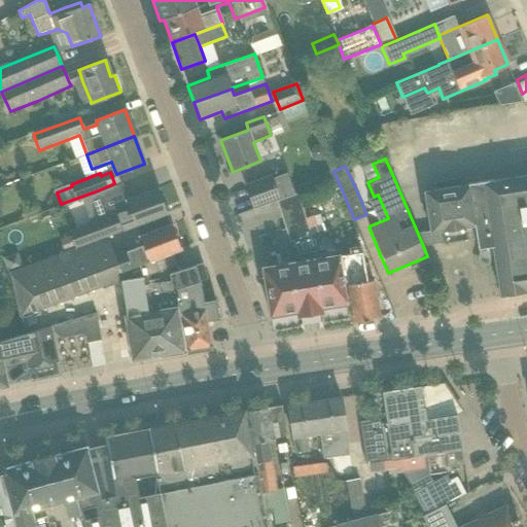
[(280,198),(271,175),(245,184),(254,209),(276,201),(275,200),(280,198)]
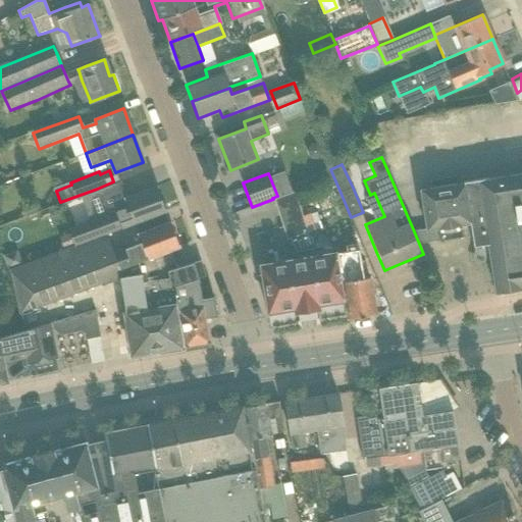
[(426,229),(414,231),(419,244),(439,241),(462,238),(462,237),(471,235),(473,247),(489,244),(494,273),(492,274),(496,293),(496,294),(521,290),(521,289),(521,288),(521,173),(488,179),(487,177),(462,181),(462,183),(419,190),(426,229)]
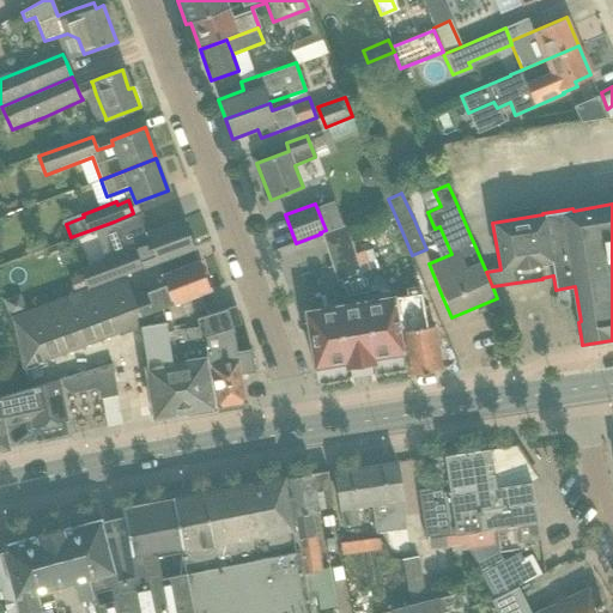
[(82,273),(87,287),(105,281),(107,283),(125,277),(123,274),(194,248),(183,219),(149,232),(140,211),(133,213),(114,222),(126,252),(80,268),(82,273)]
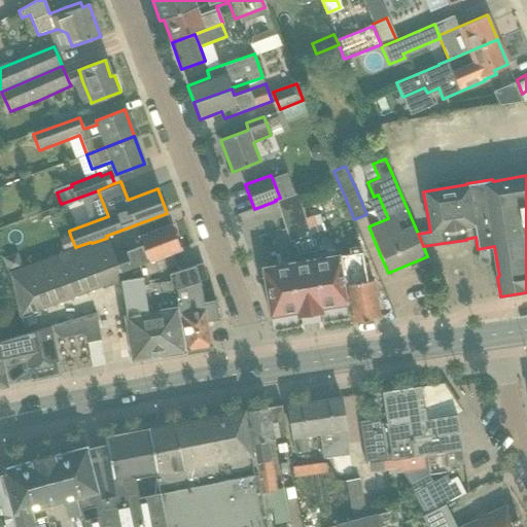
[(303,207),(297,192),(280,200),(280,198),(275,200),(276,201),(280,214),(303,207)]
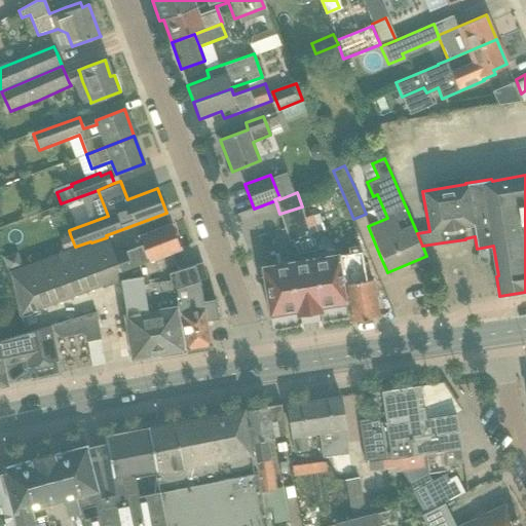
[(306,219),(302,207),(279,214),(284,227),(306,219)]
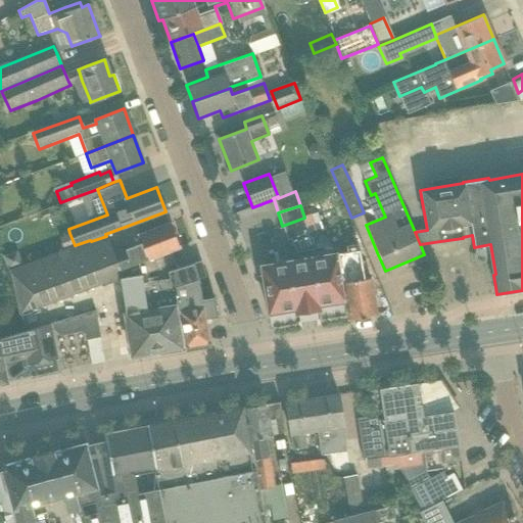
[(316,249),(310,231),(304,218),(282,226),(287,240),(295,237),(301,251),(316,249)]
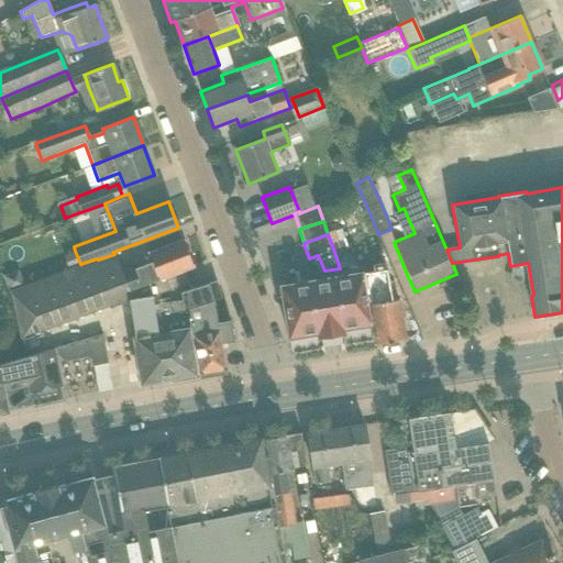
[(183,240),(148,253),(152,262),(133,268),(135,276),(124,280),(128,290),(164,276),(169,290),(189,283),(184,269),(192,266),(183,240)]
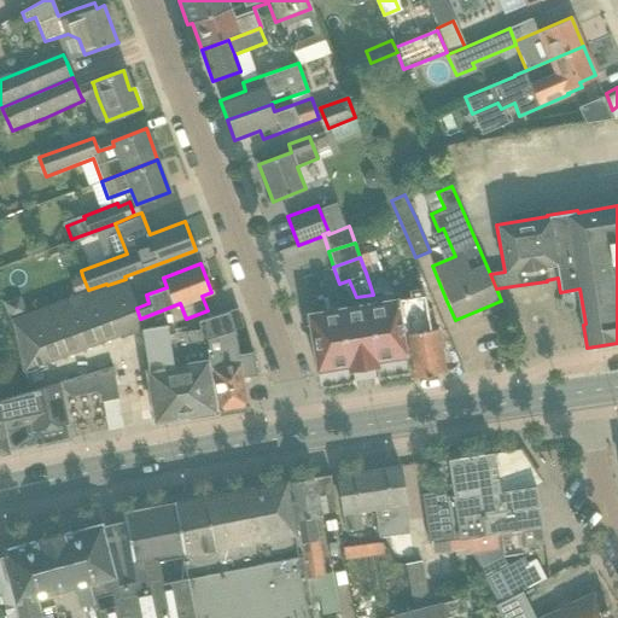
[(82,275),(71,280),(76,295),(88,290),(82,275)]
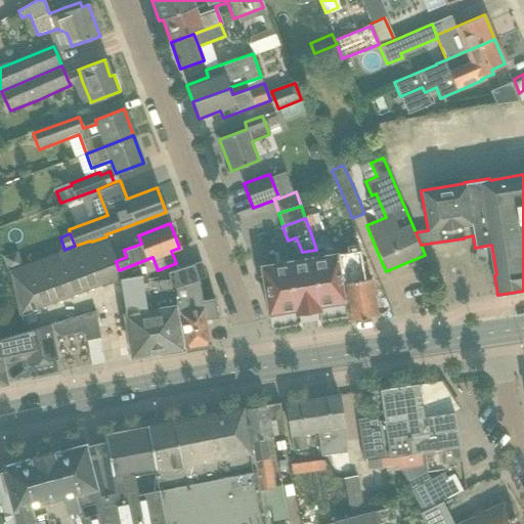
[(101,287),(120,280),(125,313),(123,314),(124,319),(126,319),(132,356),(184,348),(174,287),(193,281),(206,277),(202,262),(167,272),(168,279),(148,284),(147,273),(158,270),(153,257),(119,270),(116,261),(106,236),(91,242),(90,241),(75,246),(64,250),(8,270),(18,315),(24,313),(23,311),(37,306),(38,308),(39,307),(38,306),(53,301),(53,302),(54,302),(54,300),(69,295),(69,296),(70,296),(70,295),(84,289),(85,291),(86,290),(85,289),(99,284),(101,287)]
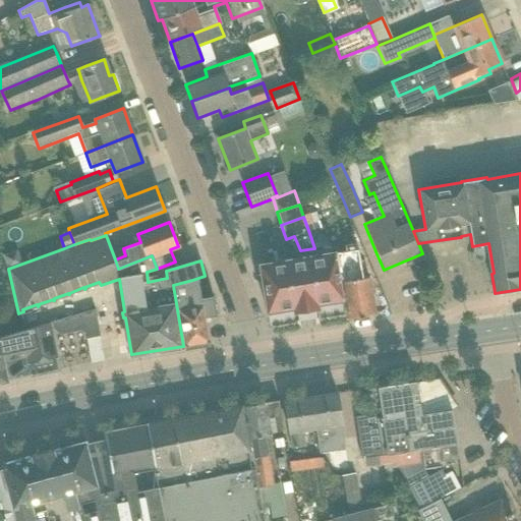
[(343,300),(340,282),(334,252),(259,265),(267,313),(293,308),(293,313),(317,309),(317,305),(343,300)]
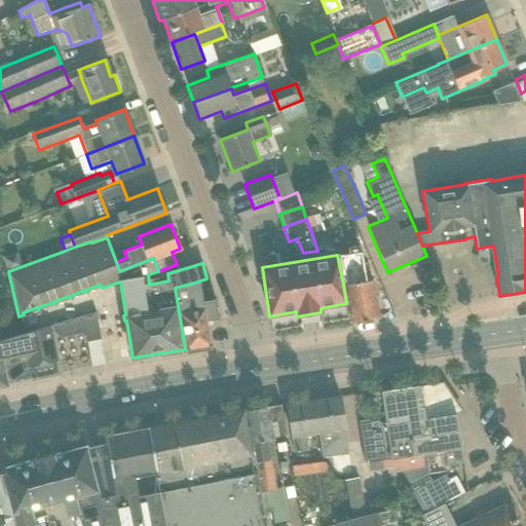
[(343,285),(346,303),(349,323),(378,317),(372,280),(368,280),(364,255),(349,258),(353,283),(343,285)]
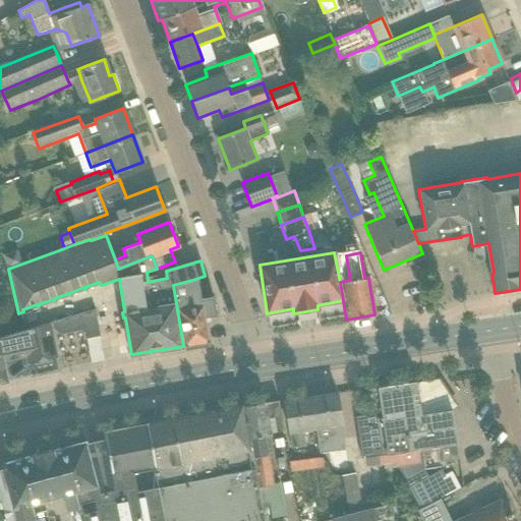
[(195,294),(192,280),(173,285),(183,346),(209,342),(205,317),(216,315),(212,292),(195,294)]
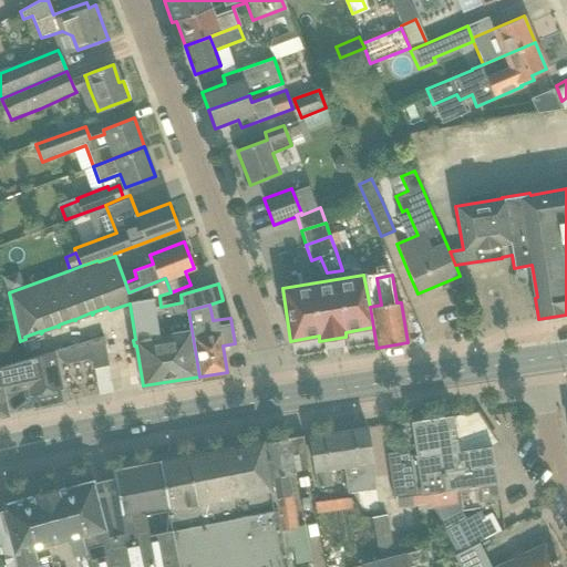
[(64,403),(61,389),(54,351),(0,367),(0,415),(7,415),(7,414),(33,409),(33,410),(64,403)]
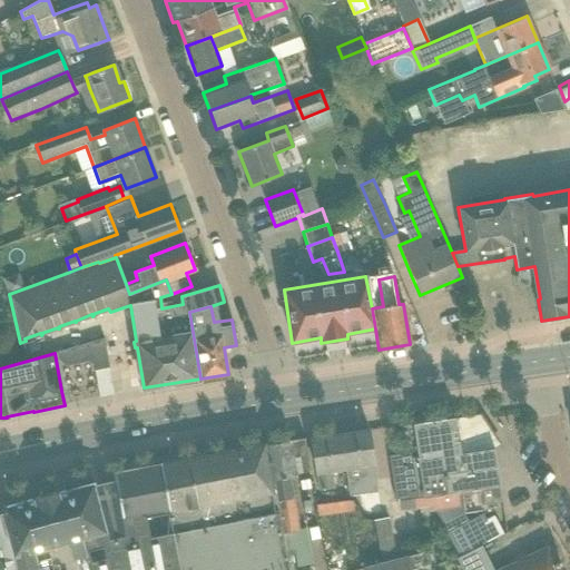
[(502,502),(493,448),(461,453),(454,418),(397,425),(410,453),(389,457),(395,502),(470,490),(473,507),(502,502)]
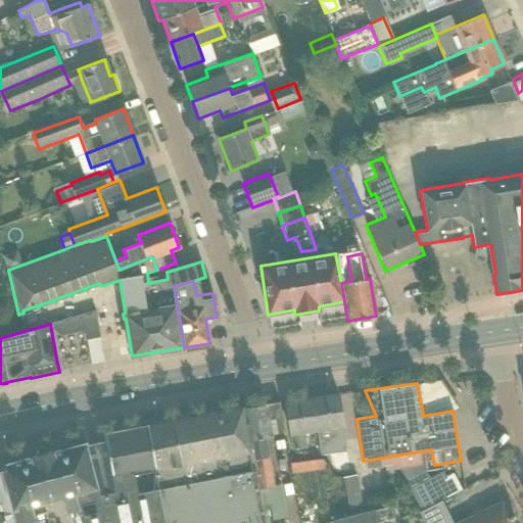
[(312,398),(317,430),(321,456),(346,452),(338,395),(312,398)]
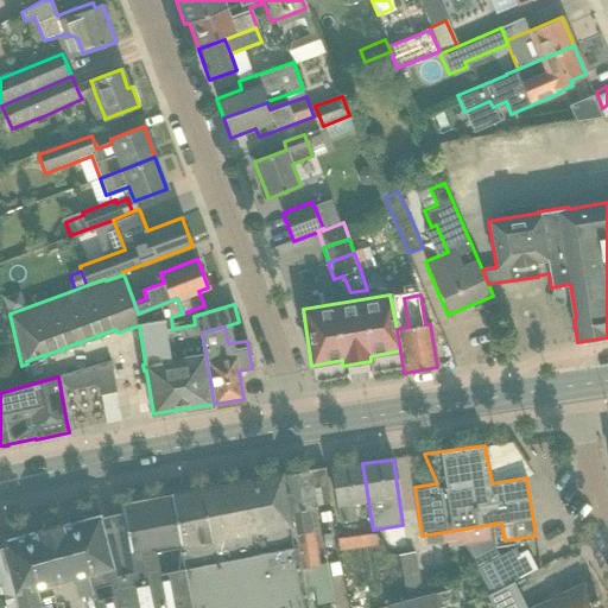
[(353,502),(368,500),(362,463),(331,468),(337,505),(339,505),(342,524),(356,521),(353,502)]
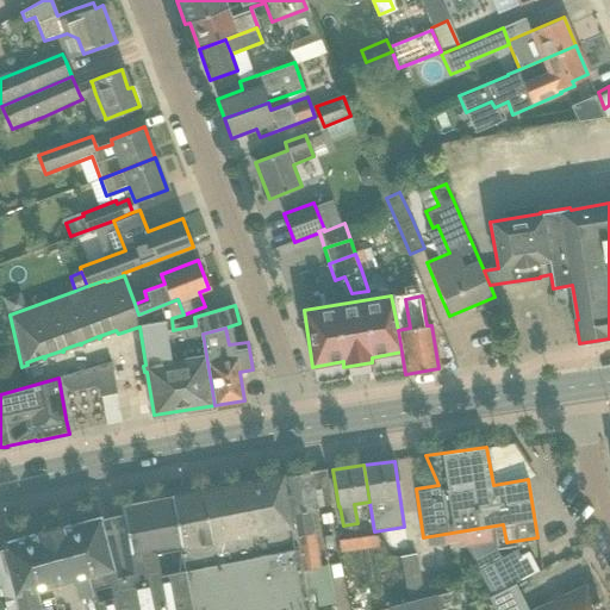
[(282,475),(291,528),(298,571),(305,571),(317,568),(309,510),(316,509),(315,508),(331,505),(329,492),(325,468),(282,475)]
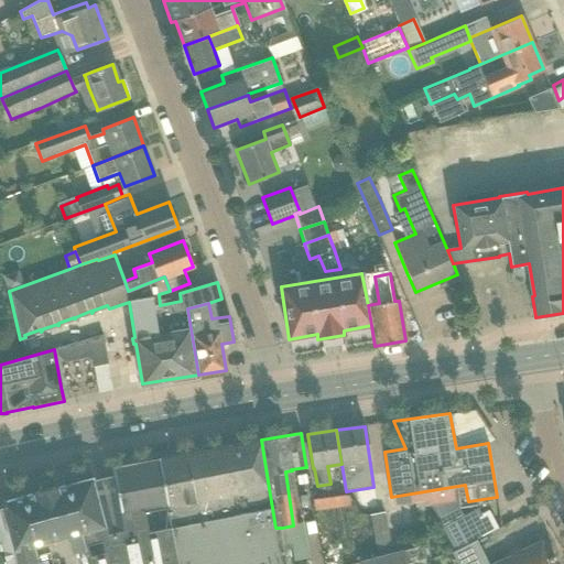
[(172,511),(166,512),(176,563),(288,563),(282,528),(275,528),(269,488),(261,440),(260,440),(161,461),(172,511)]
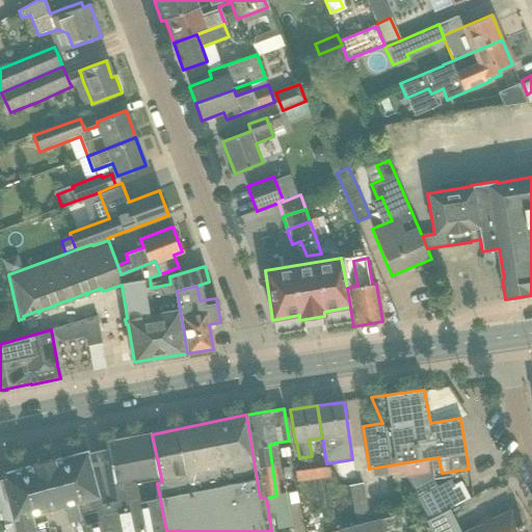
[(166,531),(157,483),(162,482),(152,434),(149,435),(149,433),(147,434),(148,435),(108,444),(107,442),(106,443),(109,460),(90,464),(86,451),(63,457),(75,498),(84,531),(166,531)]
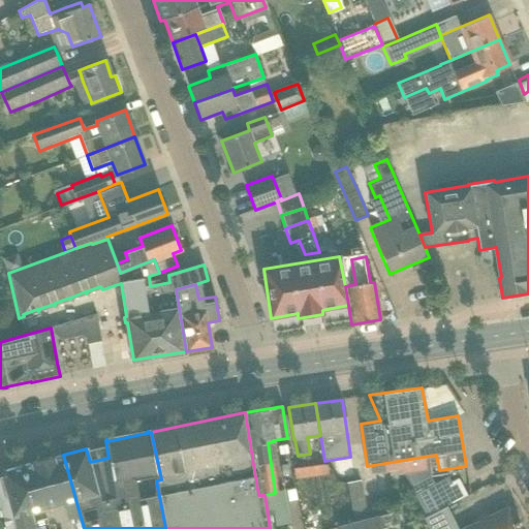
[(286,444),(279,445),(280,454),(288,453),(286,444)]
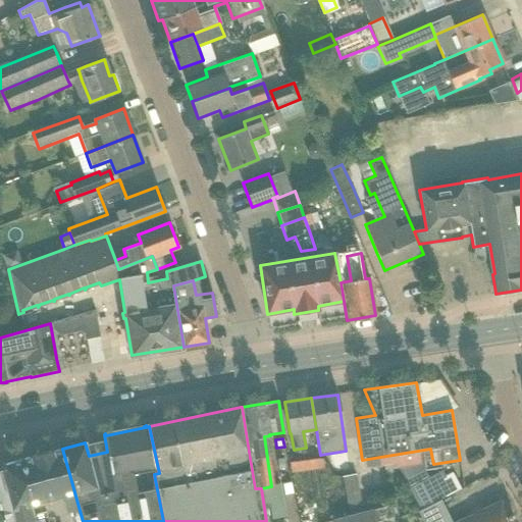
[(83,521),(62,449),(53,451),(31,457),(31,458),(6,464),(2,471),(0,471),(13,521),(83,521)]
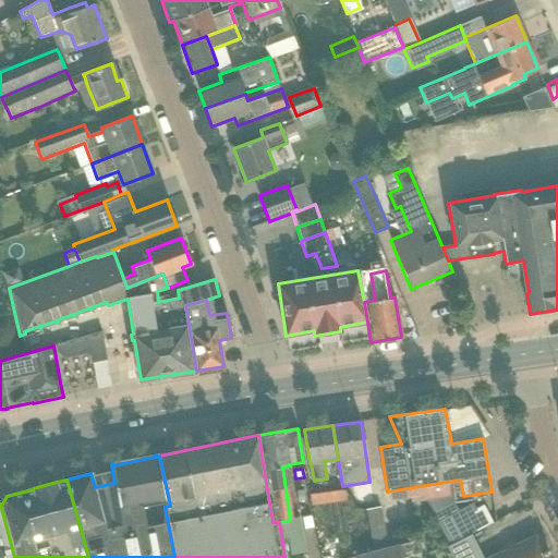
[(480,502),(465,513),(458,505),(446,514),(463,537),(490,517),(480,502)]
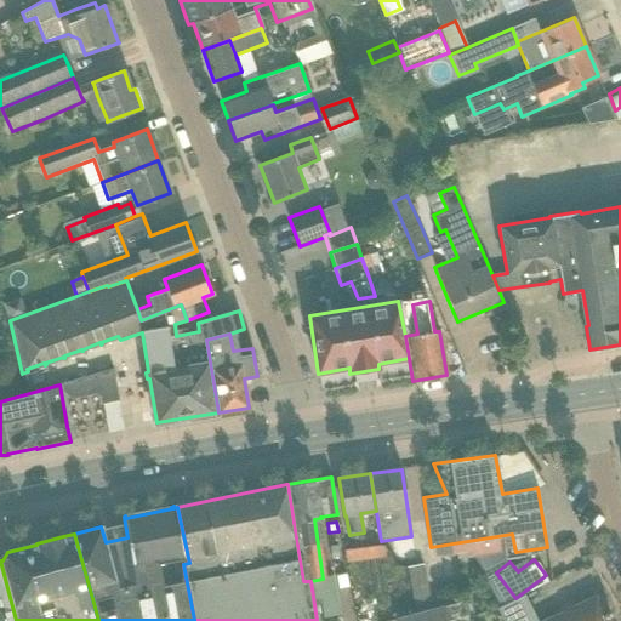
[(468,620),(463,603),(433,610),(422,564),(404,568),(415,615),(419,614),(421,620),(468,620)]
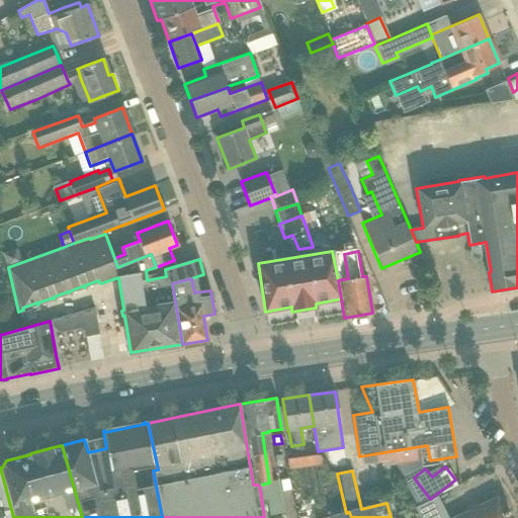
[(415,507),(420,517),(505,517),(505,516),(509,514),(508,510),(503,513),(497,499),(456,517),(447,517),(437,496),(415,507)]
